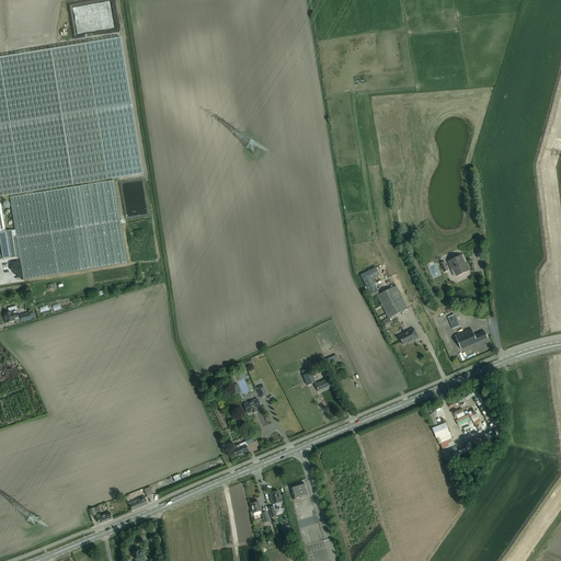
[(6,57),(0,57),(0,228),(4,228),(0,198),(0,196),(109,180),(107,175),(86,44),(6,57)]
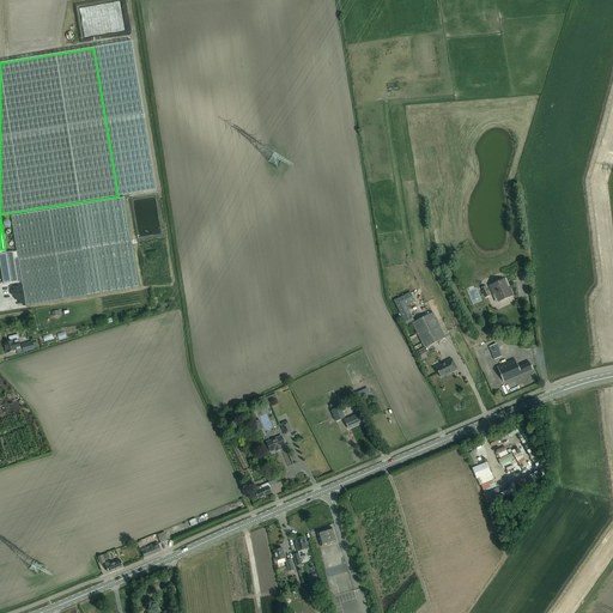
[(5,249),(0,249),(0,263),(4,284),(22,281),(25,305),(31,305),(139,287),(125,198),(17,214),(11,216),(17,252),(13,252),(12,248),(5,249)]
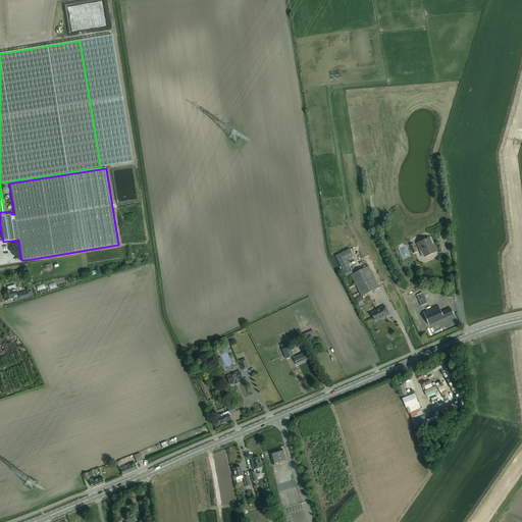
[(429,238),(427,239),(417,244),(420,251),(421,250),(424,257),(436,252),(433,245),(432,245),(429,238)]
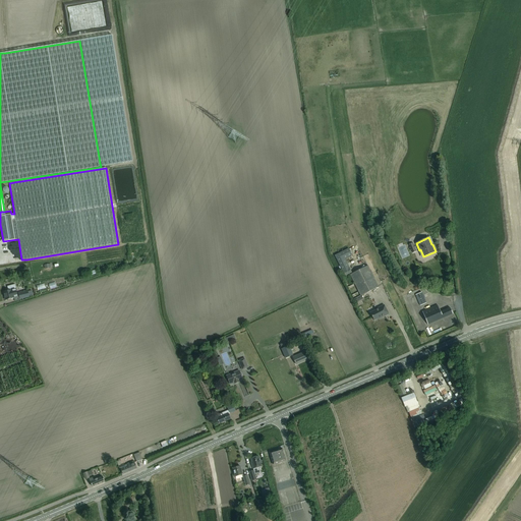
[(367,266),(350,275),(360,296),(379,287),(367,266)]
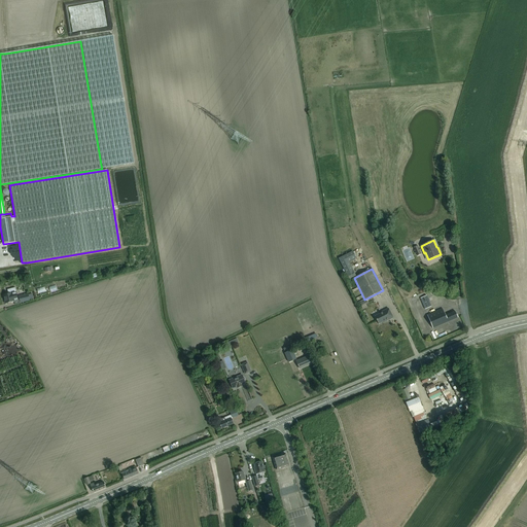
[(356,276),(353,271),(347,274),(349,279),(356,276)]
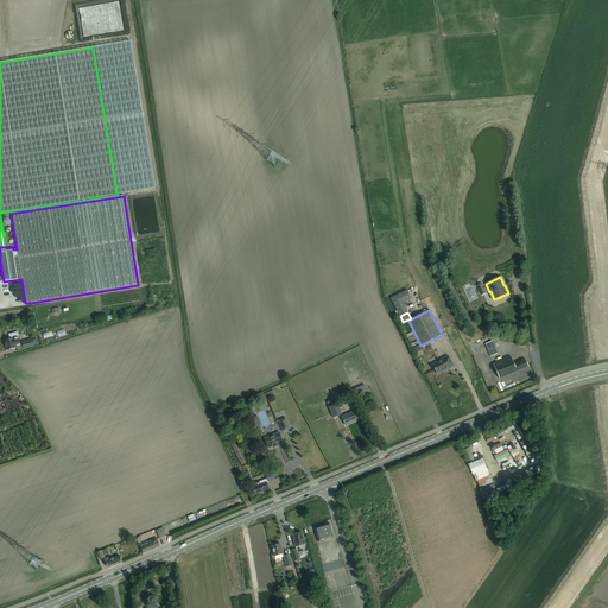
[(20,347),(18,337),(17,333),(14,333),(8,335),(10,340),(6,341),(7,343),(5,344),(6,348),(7,348),(8,349),(10,349),(10,350),(11,349),(20,347)]
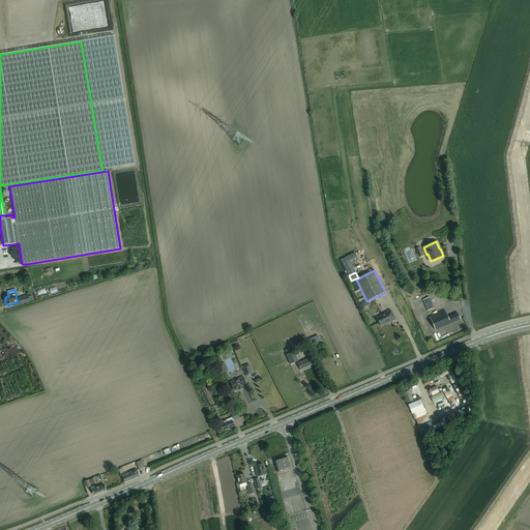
[(28,295),(19,298),(21,304),(30,302),(28,295)]
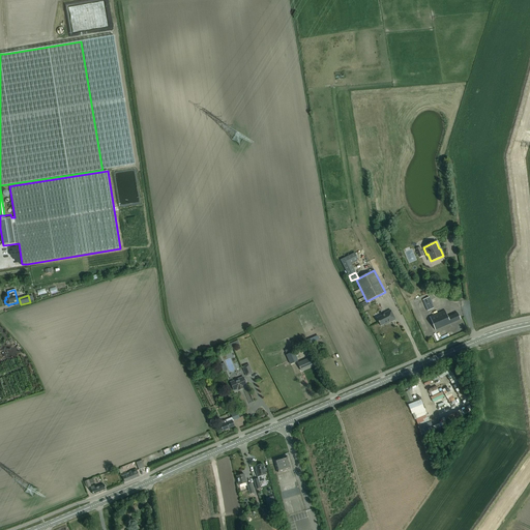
[(429,297),(422,300),(428,311),(435,307),(432,300),(431,300),(429,297)]
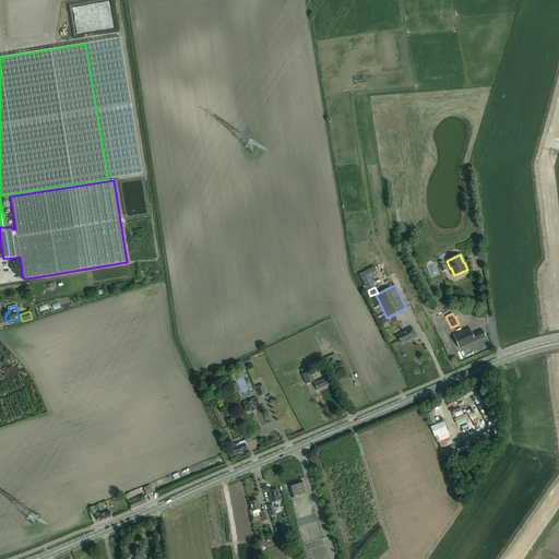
[(405,331),(405,332),(397,335),(402,344),(405,342),(406,343),(417,337),(412,326),(405,331)]
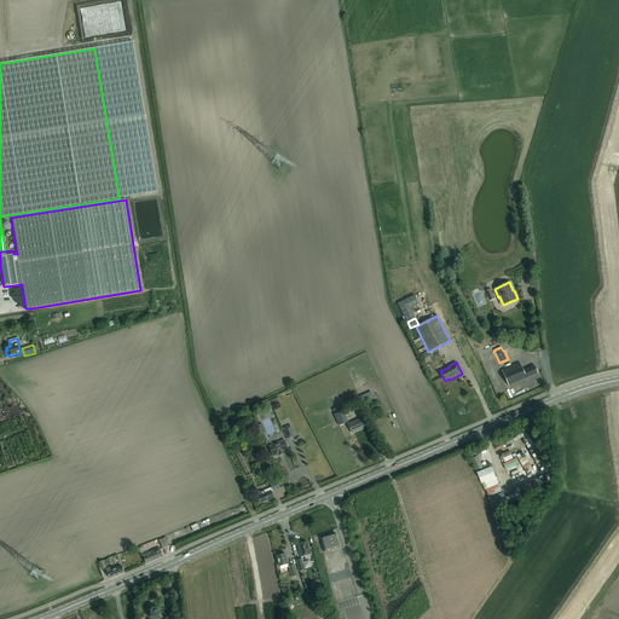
[(502,370),(508,386),(538,372),(534,366),(522,371),(520,363),(502,370)]
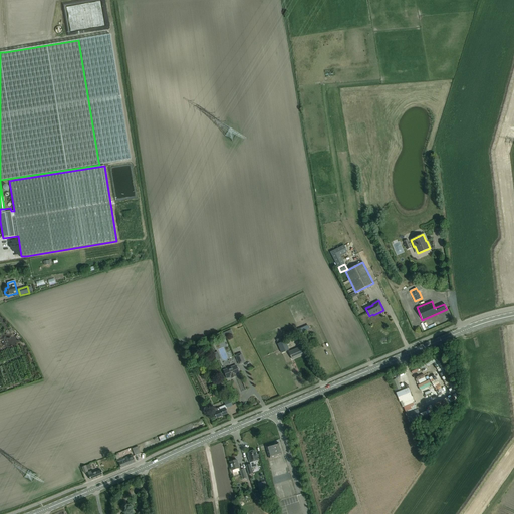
[(231,329),(221,333),(223,338),(233,334),(231,329)]
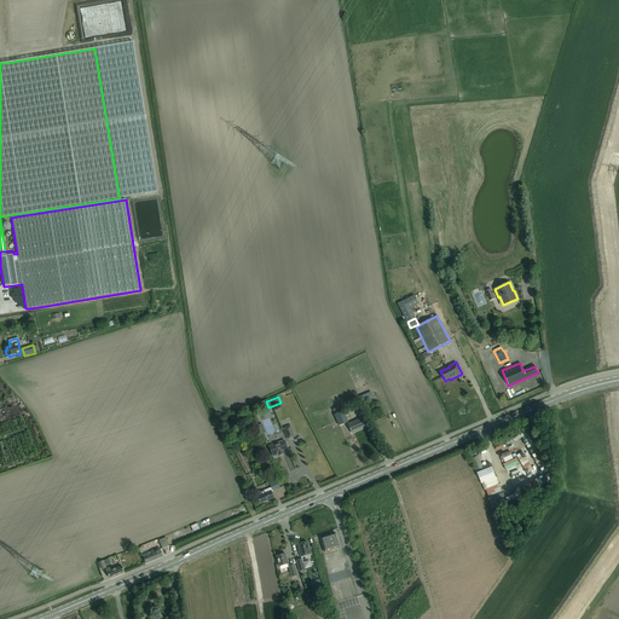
[(267,409),(254,412),(256,418),(262,417),(264,423),(271,421),(267,409)]
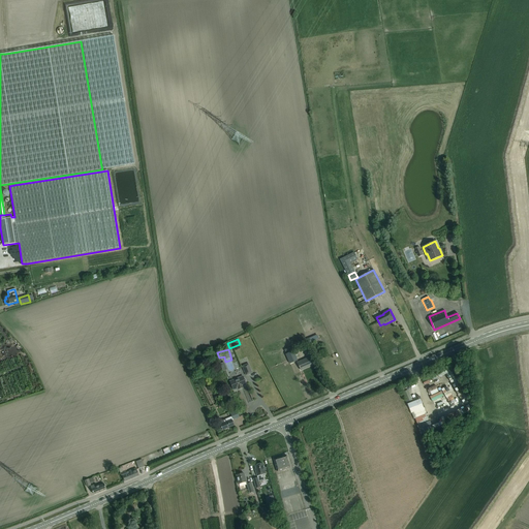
[(293,351),(290,352),(286,354),(285,354),(289,364),(298,361),(293,351)]
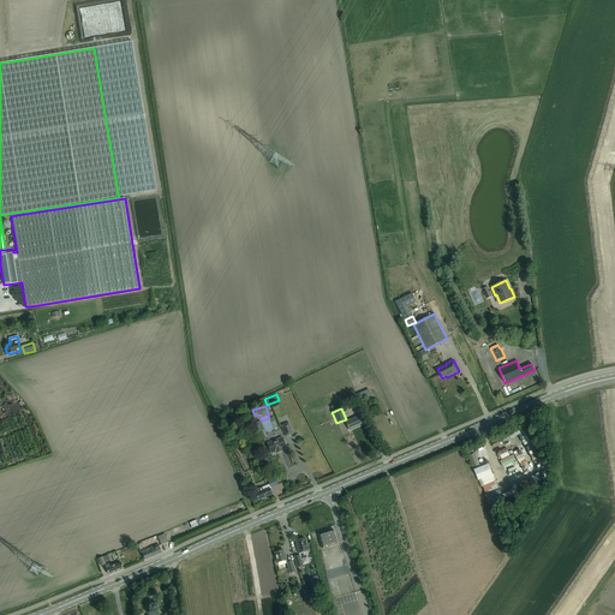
[(357,427),(358,427),(363,424),(359,416),(346,422),(350,430),(354,428),(357,427)]
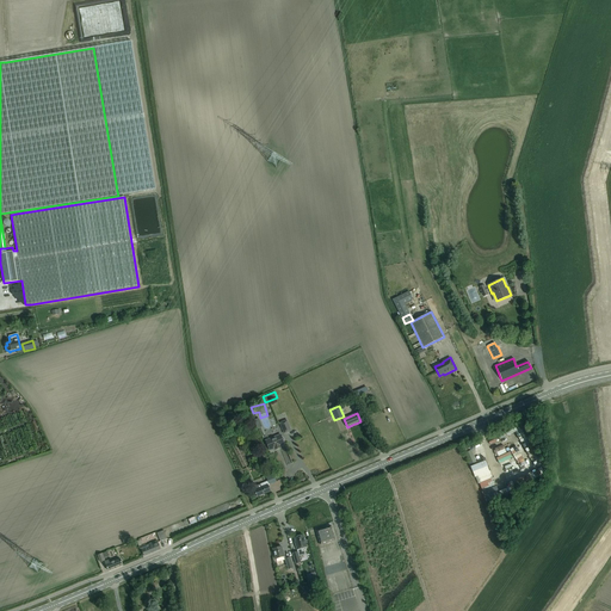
[(265,417),(258,419),(263,432),(270,430),(265,417)]
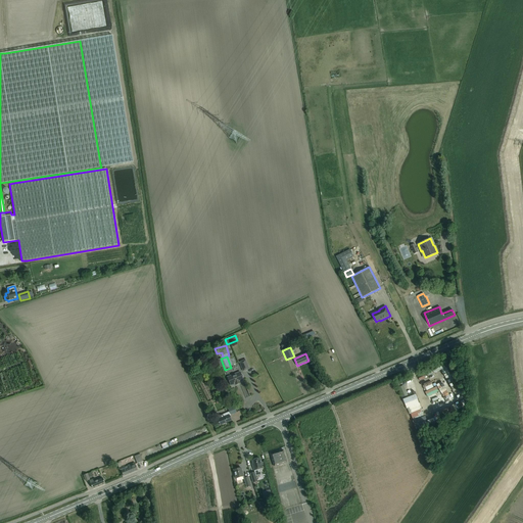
[(245,360),(239,362),(243,372),(249,369),(245,360)]
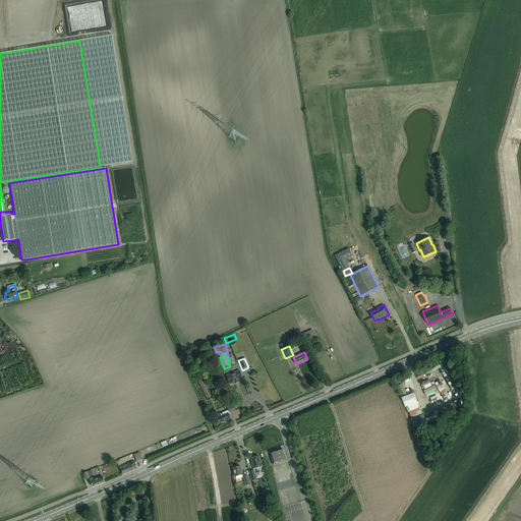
[(242,379),(239,370),(226,375),(229,385),(234,383),(234,384),(239,382),(239,381),(242,379)]
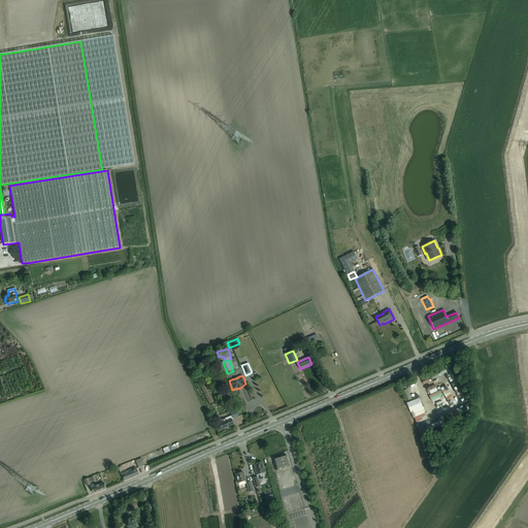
[(437,392),(436,390),(434,385),(427,388),(428,389),(426,390),(428,393),(429,393),(430,395),(437,392)]
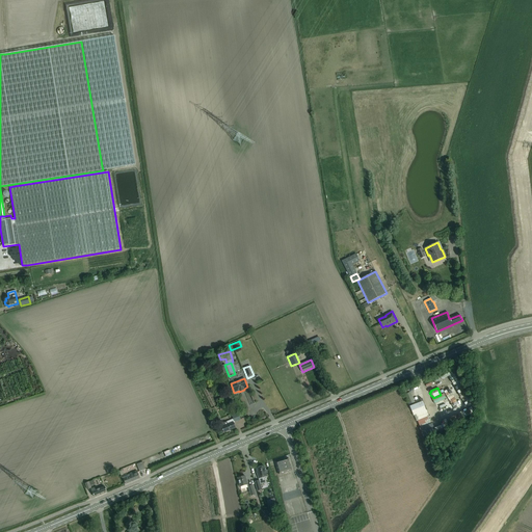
[(404,397),(408,406),(414,404),(409,395),(404,397)]
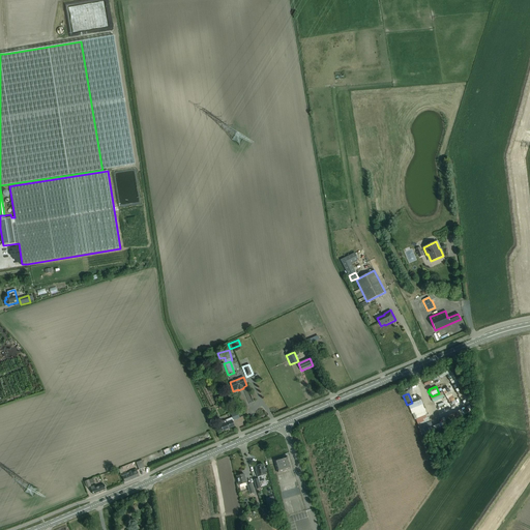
[(415,413),(420,425),(430,422),(428,414),(427,412),(421,400),(408,405),(412,414),(415,413)]
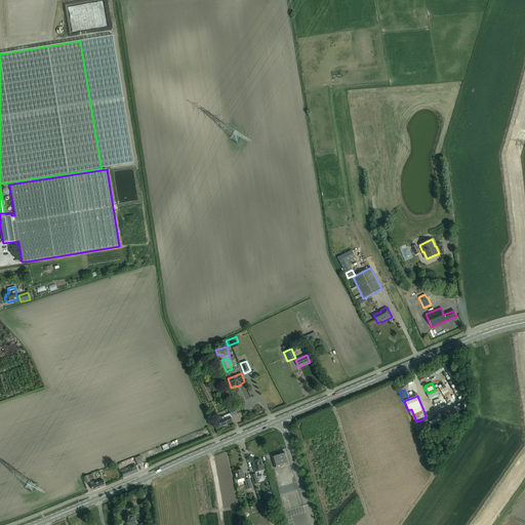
[(237,414),(235,408),(229,410),(231,416),(237,414)]
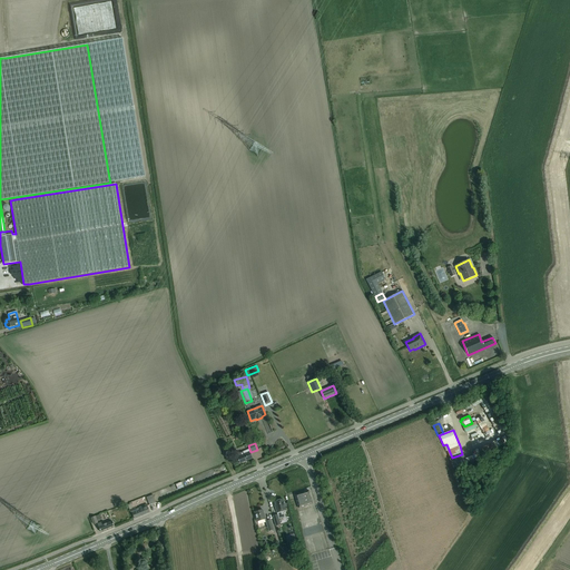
[(253,459),(249,452),(244,455),(243,452),(236,454),(237,458),(239,463),(253,459)]
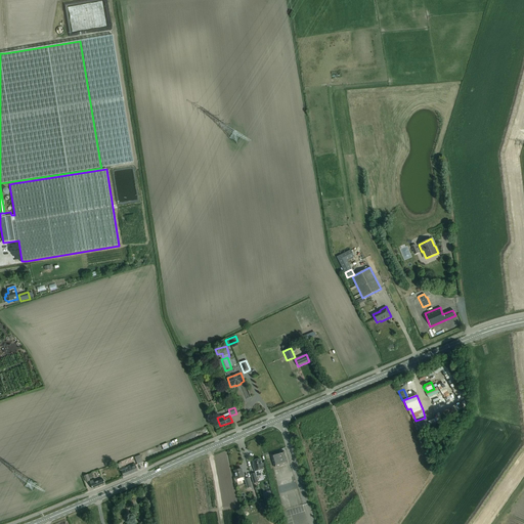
[(416,421),(412,422),(417,430),(429,426),(428,424),(425,418),(416,421)]
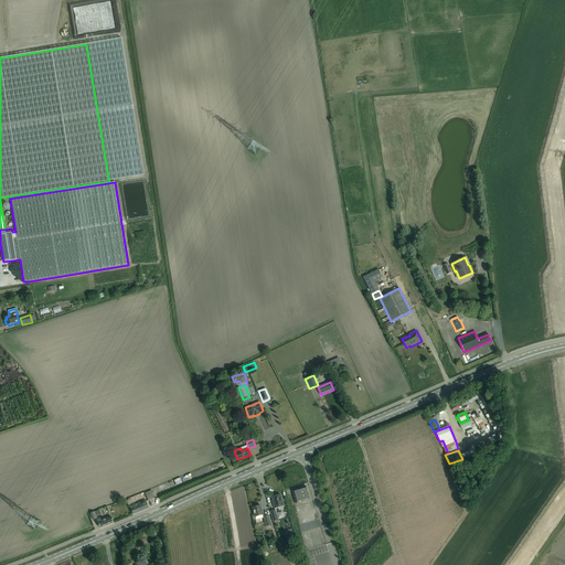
[(306,487),(292,491),(296,503),(310,500),(306,487)]
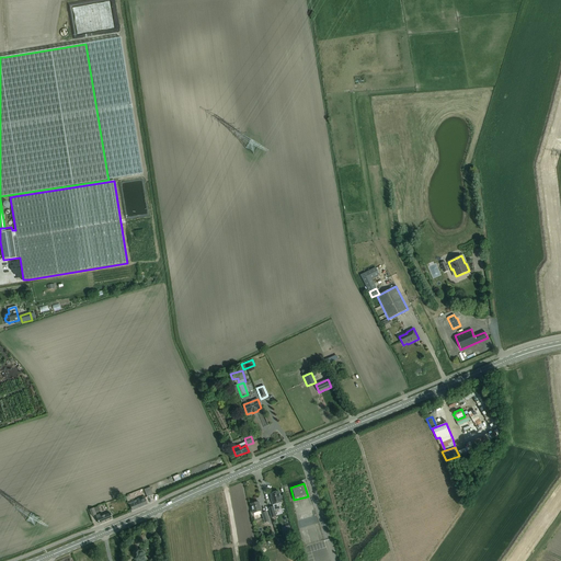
[(153,494),(150,488),(144,490),(147,497),(153,494)]
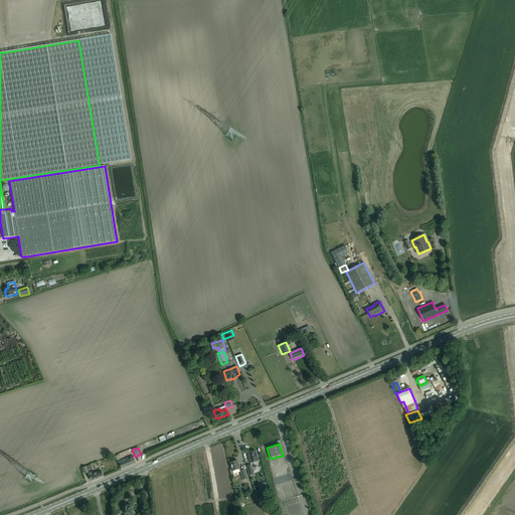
[(255,451),(248,454),(249,459),(248,459),(251,469),(258,467),(255,462),(259,461),(255,451)]
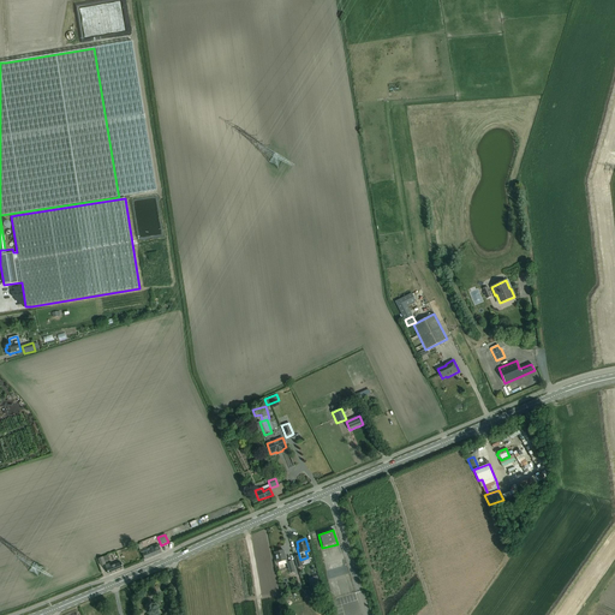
[(161,553),(159,548),(157,544),(154,547),(153,544),(151,545),(153,547),(149,548),(150,549),(149,549),(149,551),(143,554),(145,560),(161,553)]
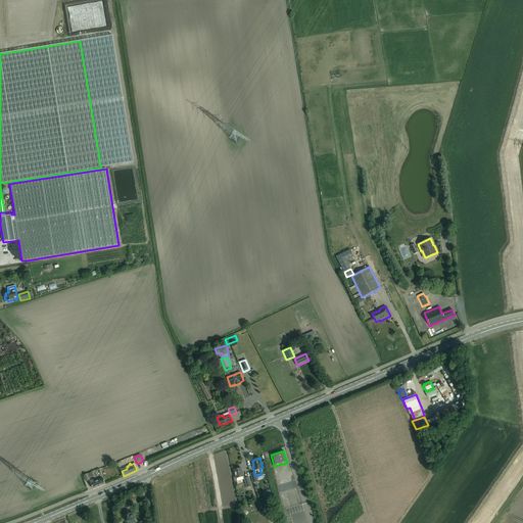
[(276,468),(277,471),(274,471),(276,476),(287,473),(285,465),(276,468)]
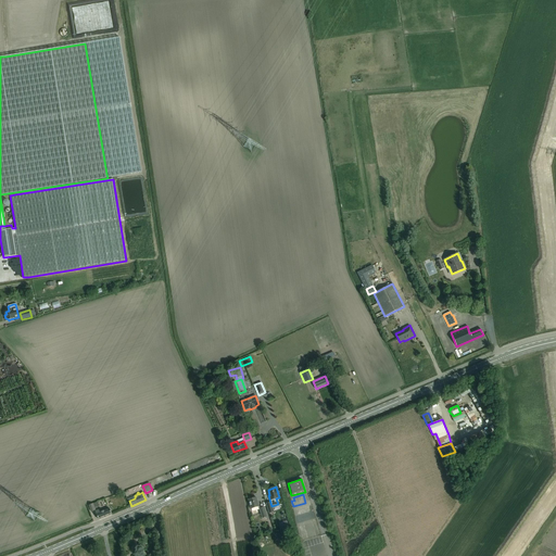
[(258,506),(257,503),(256,497),(249,500),(251,508),(258,506)]
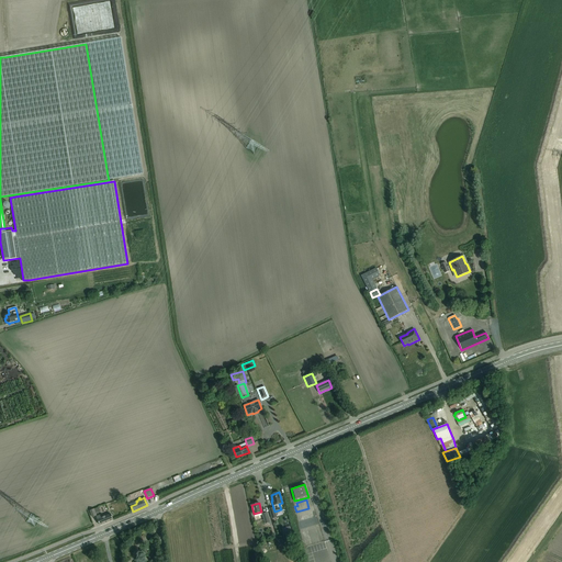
[(98,507),(89,510),(92,517),(97,516),(96,514),(100,512),(98,507)]
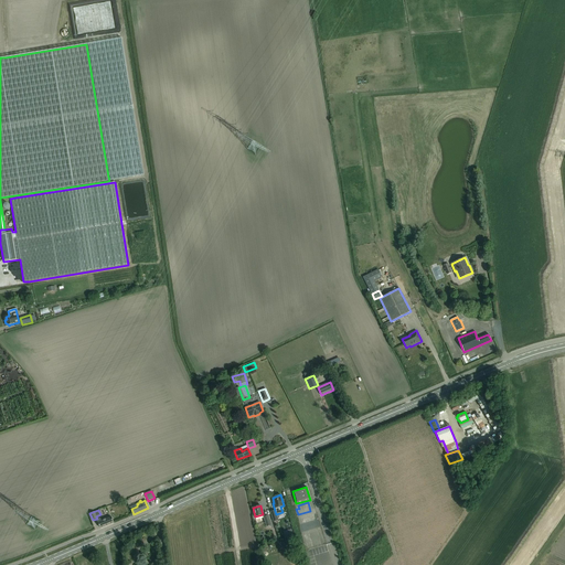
[(112,520),(112,518),(110,518),(102,521),(100,518),(97,519),(100,528),(114,522),(113,520),(113,519),(112,520)]
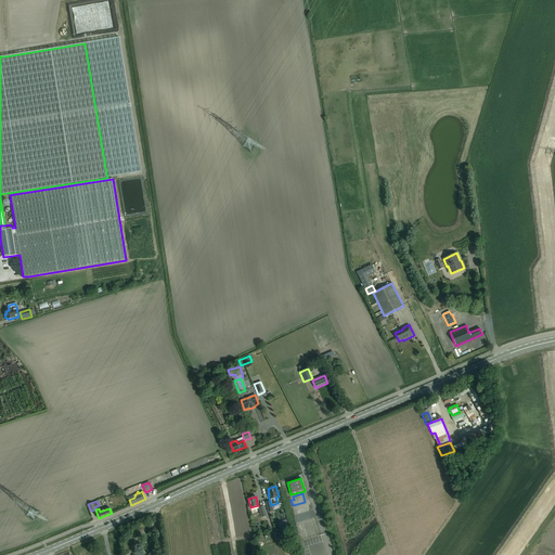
[(289,545),(283,549),(286,553),(288,552),(289,554),(291,554),(294,554),(289,545)]
